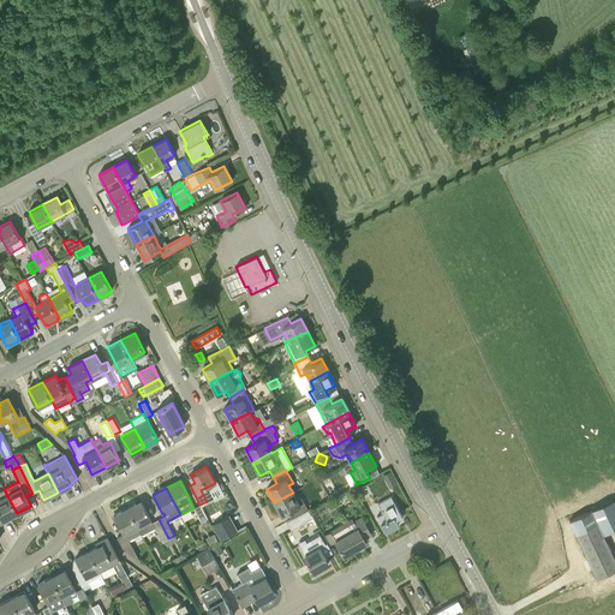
[(0,490),(0,521),(4,520),(17,513),(4,489),(0,490)]
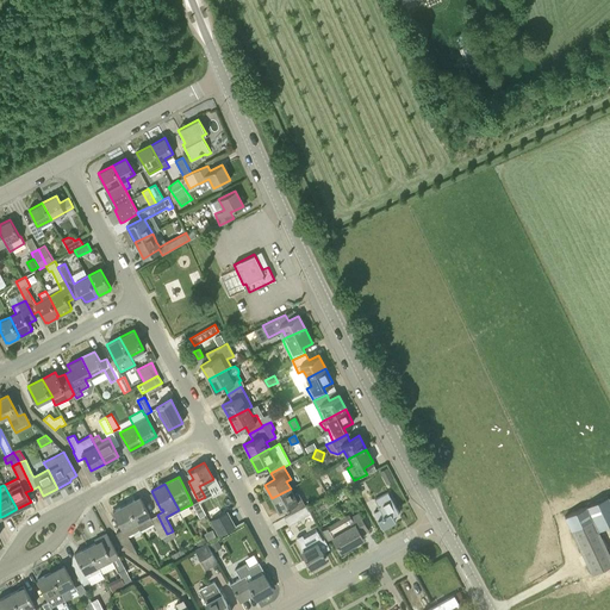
[(294,496),(291,489),(272,498),(279,511),(288,506),(292,514),(305,506),(298,493),(294,496)]
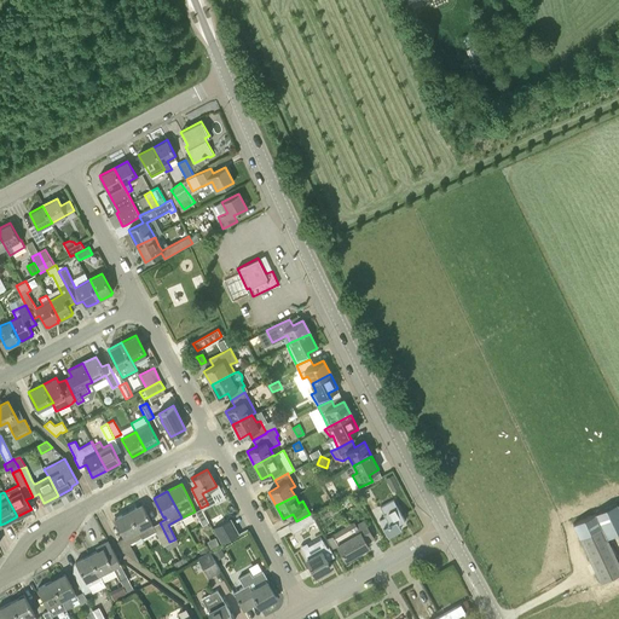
[(379,520),(382,526),(388,536),(401,528),(398,522),(404,519),(393,499),(380,507),(386,516),(379,520)]
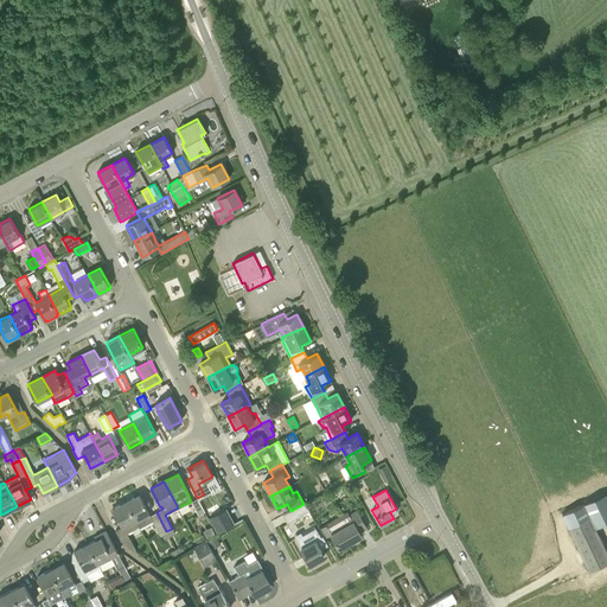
[(139,494),(126,502),(135,519),(139,528),(153,521),(160,535),(166,531),(157,512),(149,516),(149,513),(139,494)]
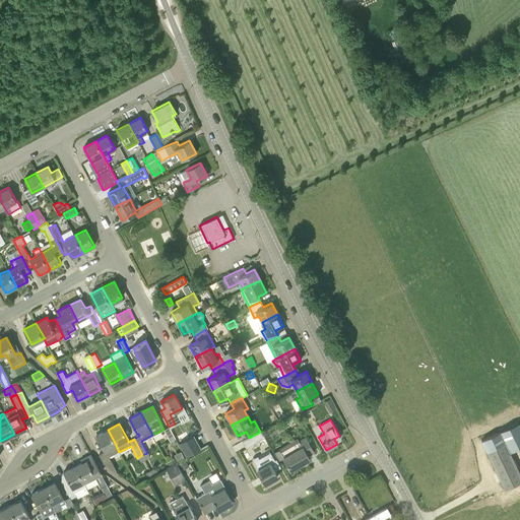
[(164,429),(165,430),(170,441),(175,438),(169,427),(164,429)]
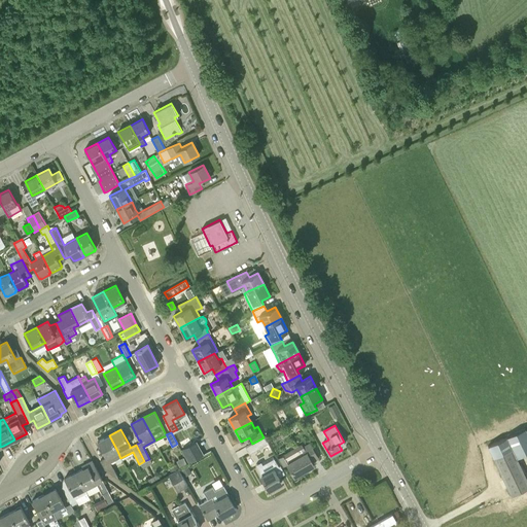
[(117,451),(109,435),(98,442),(106,457),(100,460),(105,468),(117,478),(118,477),(110,462),(114,460),(112,454),(117,451)]
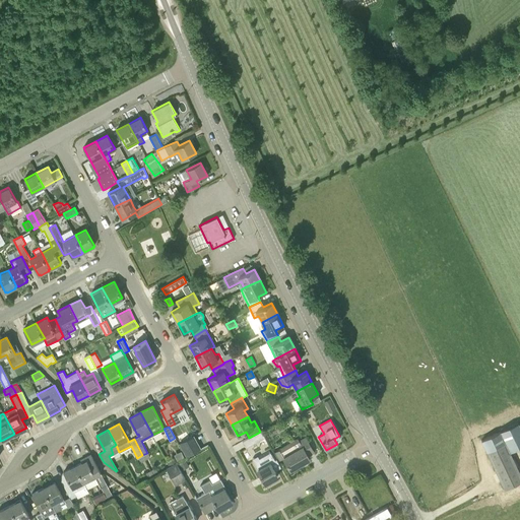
[(242,441),(246,448),(264,438),(260,431),(260,432),(249,438),(242,441)]
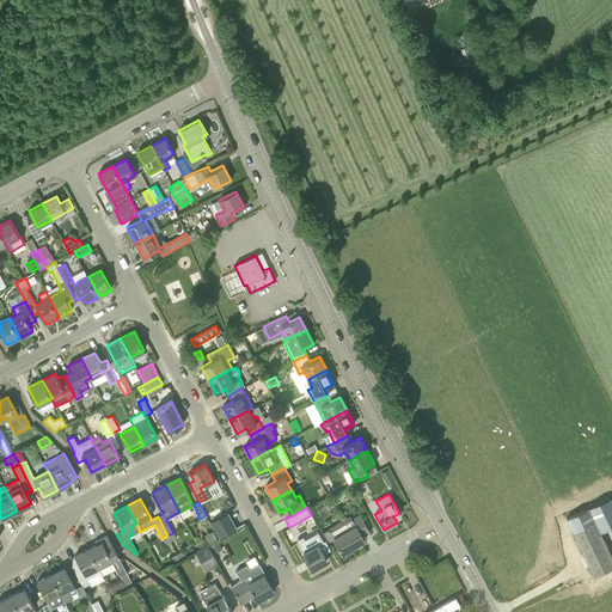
[(226,512),(210,521),(219,537),(236,527),(226,512)]
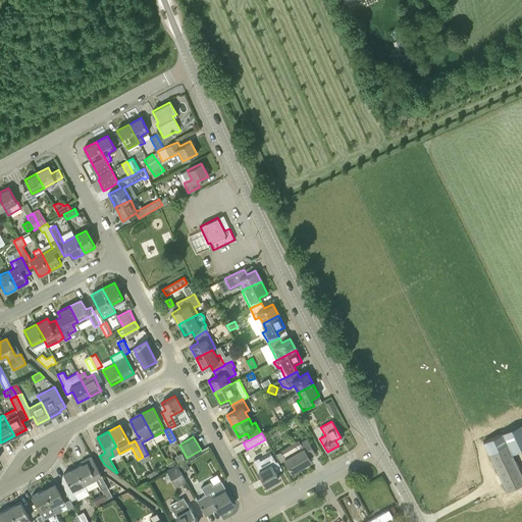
[(309,457),(313,455),(305,439),(300,442),(299,440),(280,450),(281,451),(276,454),(280,461),(284,459),(292,471),(311,461),(309,457)]
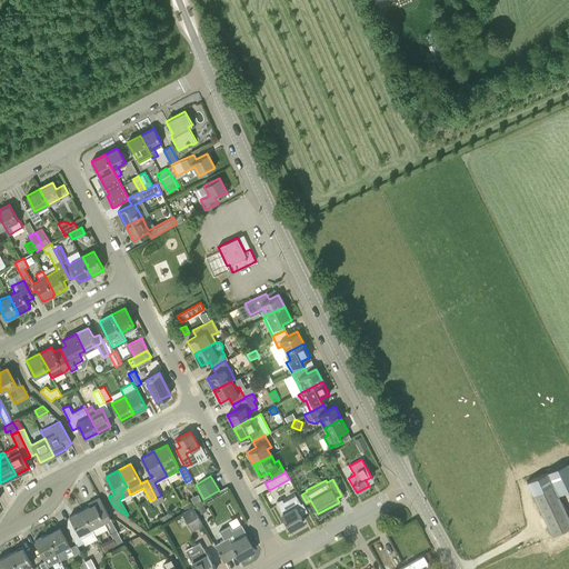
[(532,493),(552,536),(568,527),(568,518),(552,485),(532,493)]
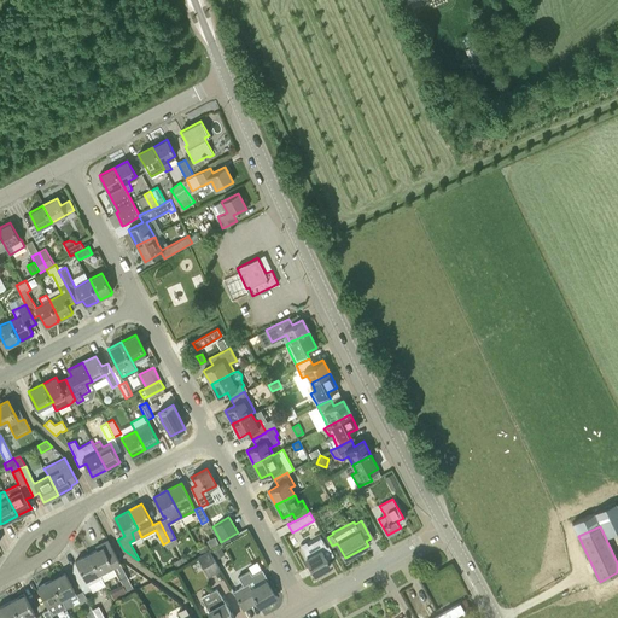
[(309,544),(307,541),(299,544),(307,558),(305,559),(314,576),(330,566),(328,564),(330,564),(327,559),(333,555),(328,546),(327,547),(321,537),(309,544)]
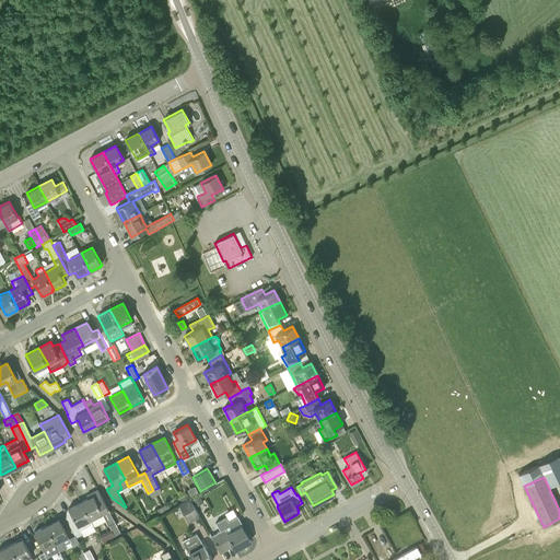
[(90,520),(103,513),(116,537),(121,535),(98,490),(92,493),(93,496),(80,502),(90,520)]
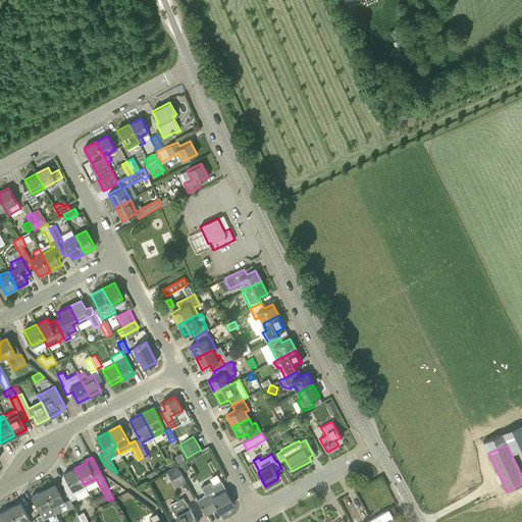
[(186,462),(179,466),(183,472),(189,468),(186,462)]
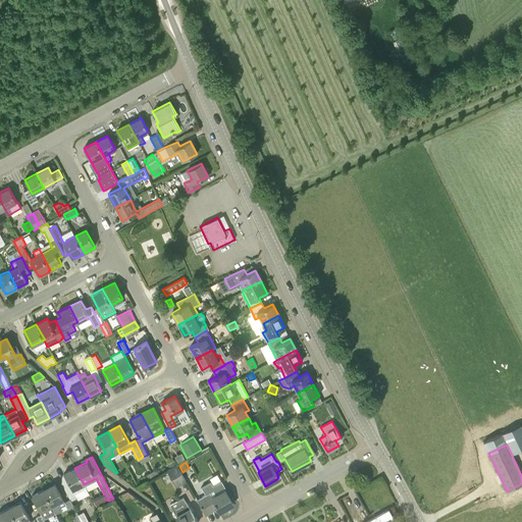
[(176,465),(167,470),(175,485),(185,479),(176,465)]
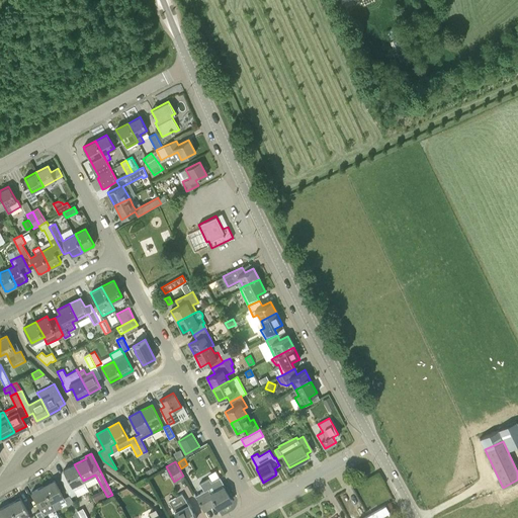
[(85,485),(83,481),(74,464),(63,470),(66,476),(61,479),(69,495),(71,497),(76,494),(74,490),(85,485)]
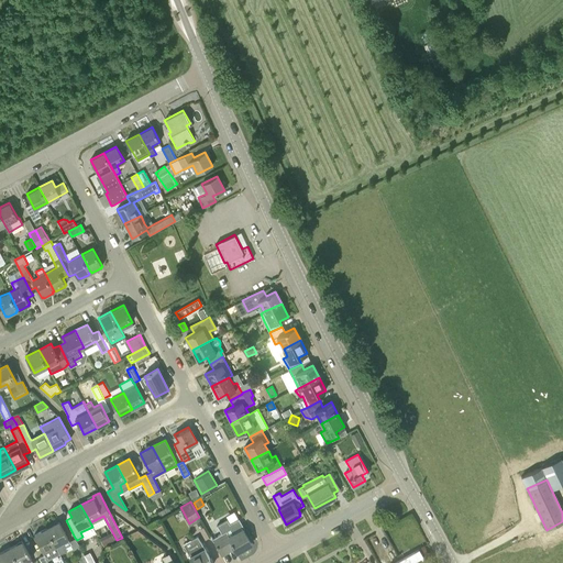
[(168,506),(163,510),(165,516),(172,512),(168,506)]
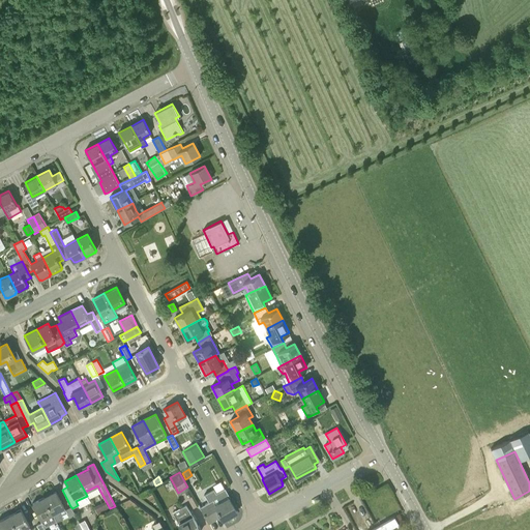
[(208,501),(205,503),(199,506),(208,523),(209,523),(221,517),(222,520),(236,512),(229,498),(230,497),(225,488),(216,493),(214,490),(205,495),(208,501)]
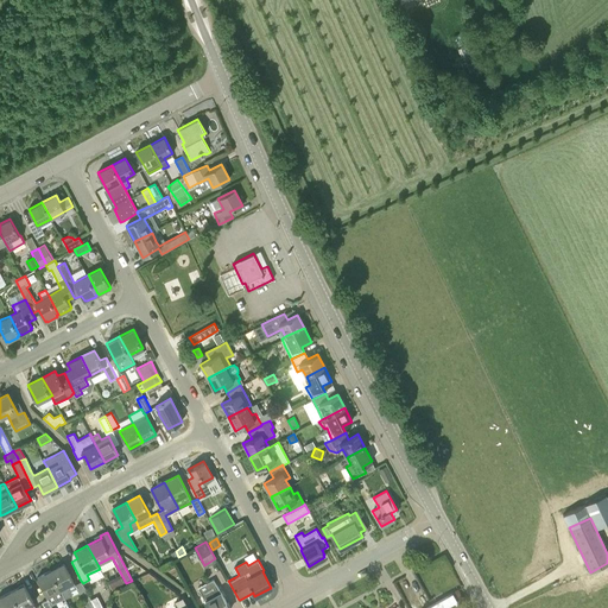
[(73,594),(68,586),(74,583),(64,563),(51,570),(65,597),(73,594)]
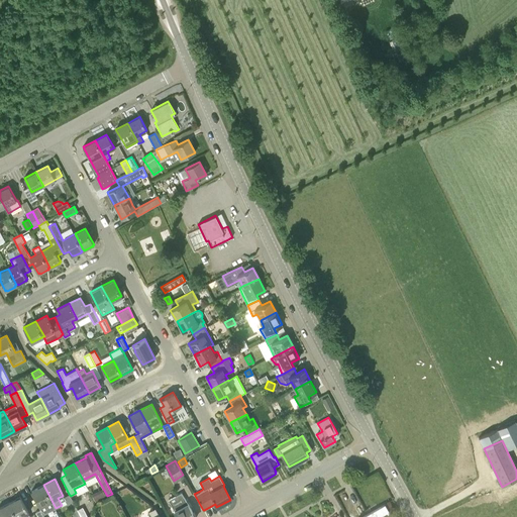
[(44,516),(43,514),(56,508),(43,485),(31,491),(40,509),(35,512),(37,516),(44,516)]
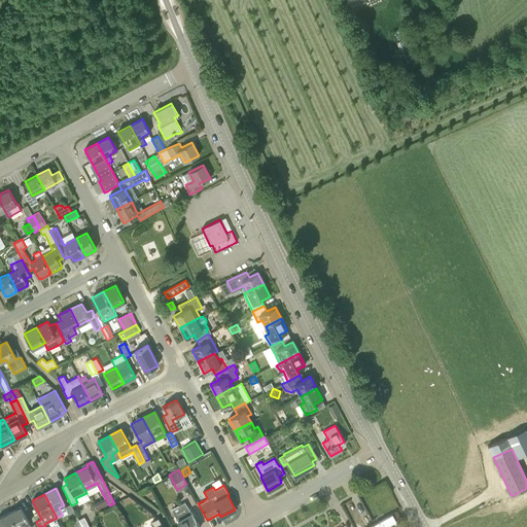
[(198,526),(196,522),(197,522),(184,501),(178,505),(181,510),(173,514),(180,526),(198,526)]
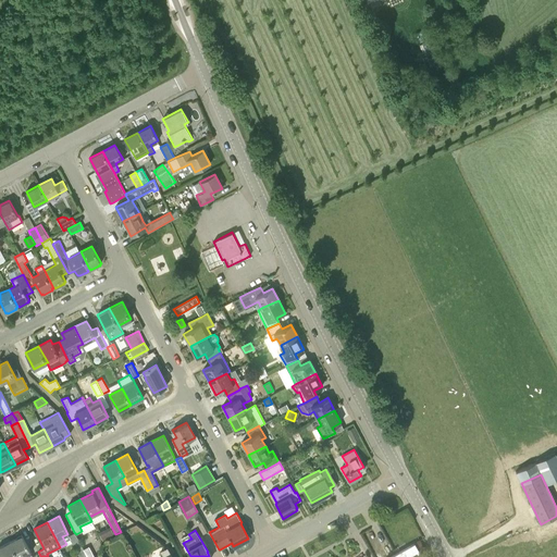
[(69,535),(70,539),(79,556),(87,556),(86,555),(84,549),(76,534),(74,532),(69,535)]
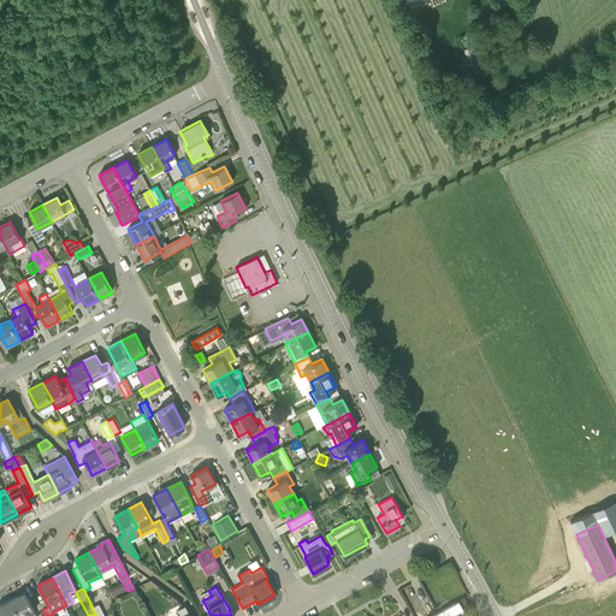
[(24,592),(11,599),(19,615),(36,615),(34,611),(35,611),(24,592)]
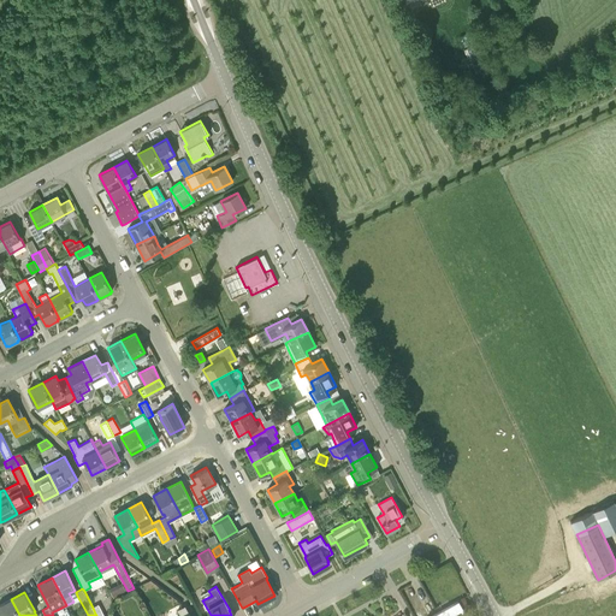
[(0,612),(1,615),(19,615),(11,599),(0,604),(0,612)]
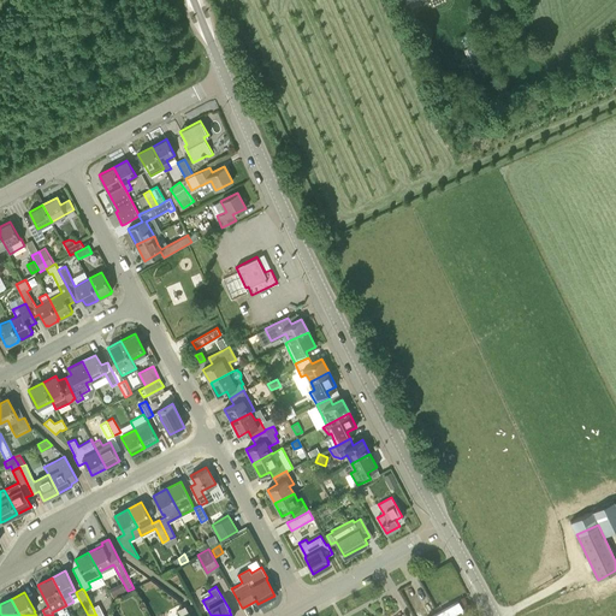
[(456,615),(461,614),(460,612),(458,614),(454,604),(430,615),(456,615)]
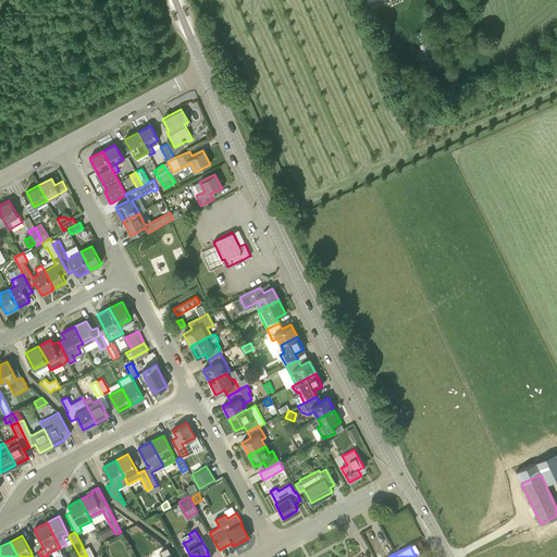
[(172,556),(166,547),(160,552),(163,556),(172,556)]
